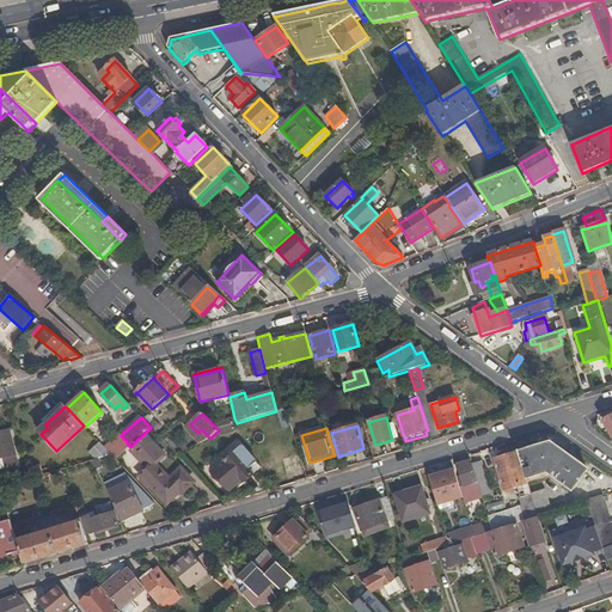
[(0,458),(4,458),(5,464),(17,460),(10,432),(0,434),(0,458)]
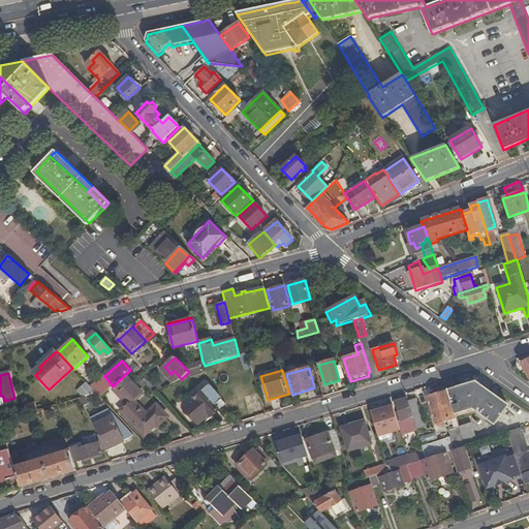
[(96,394),(100,398),(113,386),(104,376),(91,387),(96,394)]
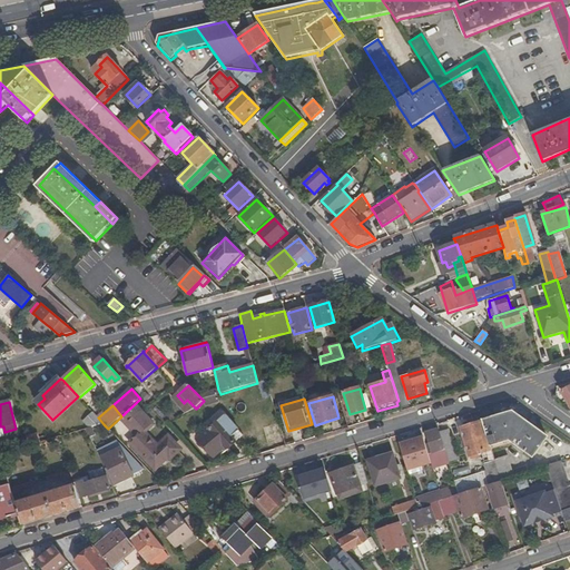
[(151,424),(136,408),(124,420),(130,428),(127,430),(135,438),(137,435),(138,436),(131,442),(155,468),(169,454),(172,457),(178,450),(168,439),(158,449),(143,432),(151,424)]
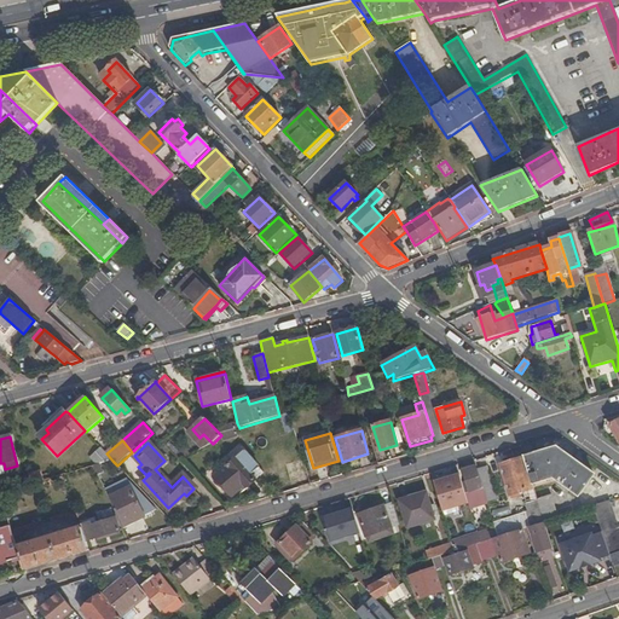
[(97,466),(113,461),(106,453),(102,449),(91,458),(97,466)]
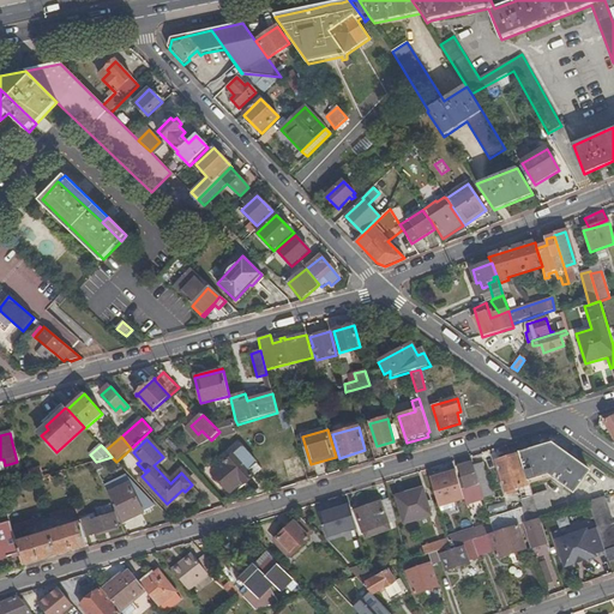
[(262,470),(242,447),(212,474),(230,493),(242,482),(245,485),(262,470)]
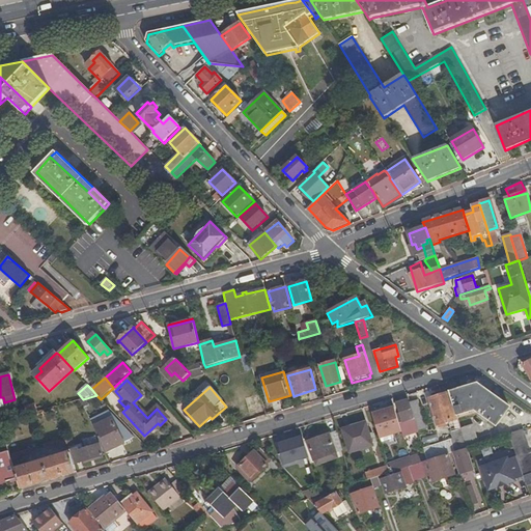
[(469,388),(449,393),(450,394),(456,416),(472,412),(477,415),(479,413),(497,426),(509,409),(496,398),(495,399),(477,387),(469,389),(469,388)]
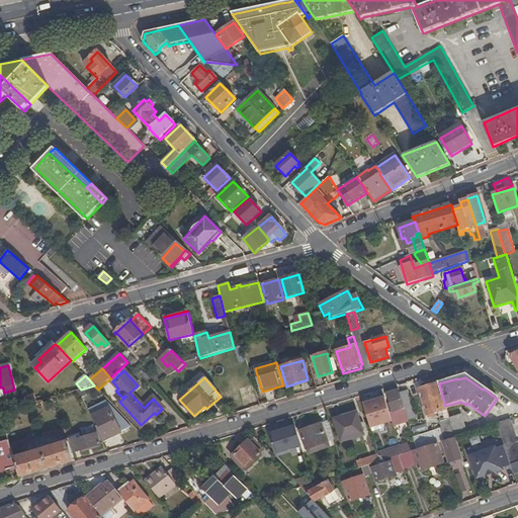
[(446,441),(456,438),(449,418),(445,406),(439,384),(419,391),(426,415),(437,412),(443,430),(446,441)]
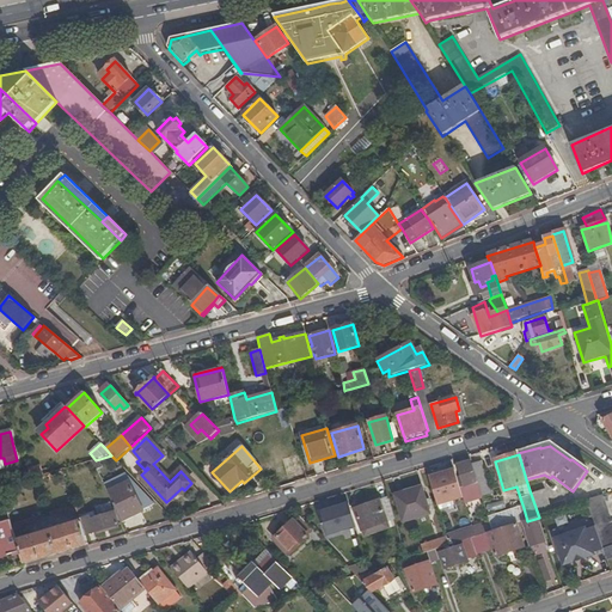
[(460,475),(457,476),(464,502),(482,496),(482,495),(478,483),(477,483),(470,461),(458,466),(460,475)]
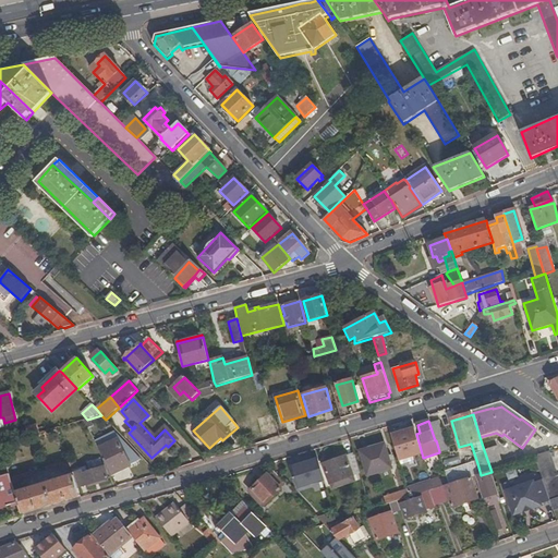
[(439,421),(431,424),(436,440),(439,451),(448,448),(439,421)]
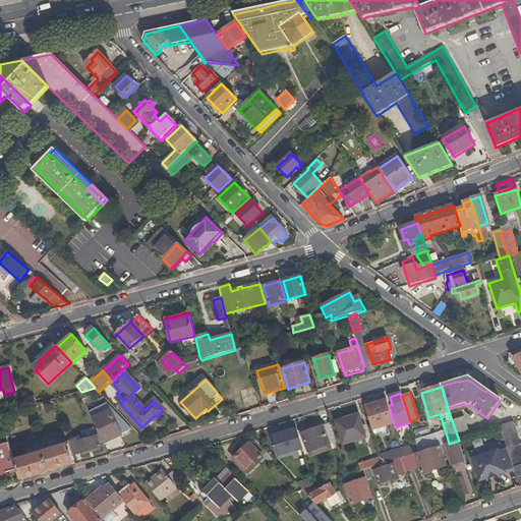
[(382,402),(367,407),(369,415),(368,415),(371,424),(387,419),(382,402)]
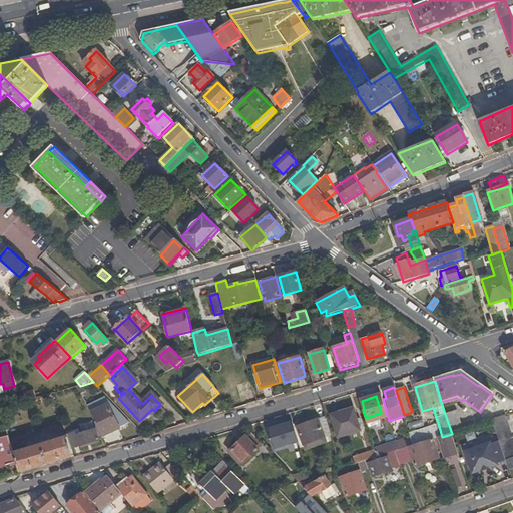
[(456,411),(461,401),(456,398),(441,402),(445,414),(446,414),(456,411)]
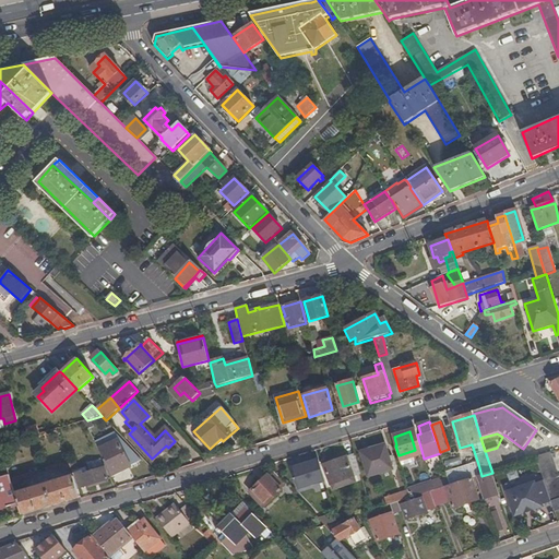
[(98,451),(111,476),(130,467),(117,442),(98,451)]
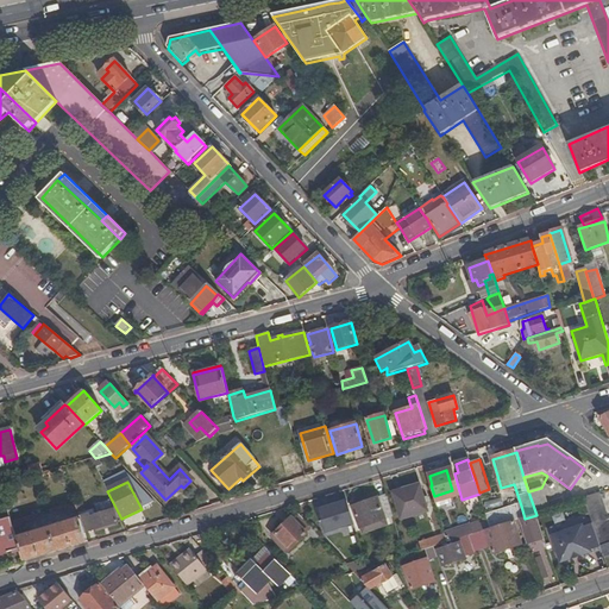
[(420,485),(394,494),(402,520),(427,512),(420,485)]
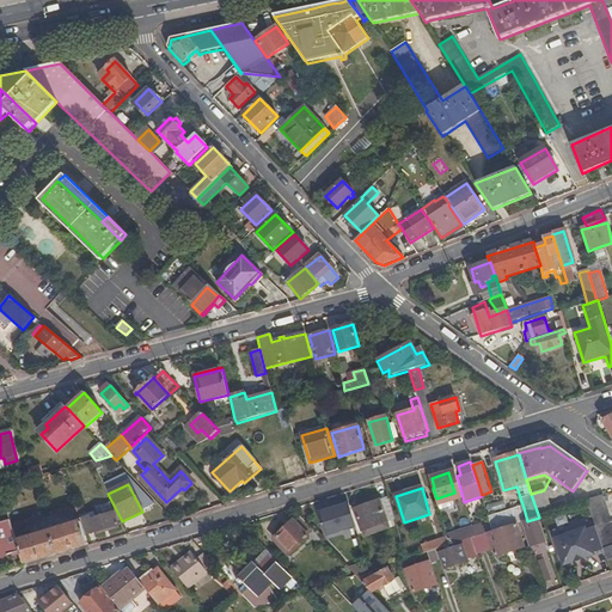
[(545,490),(544,490),(532,494),(539,516),(552,512),(545,490)]
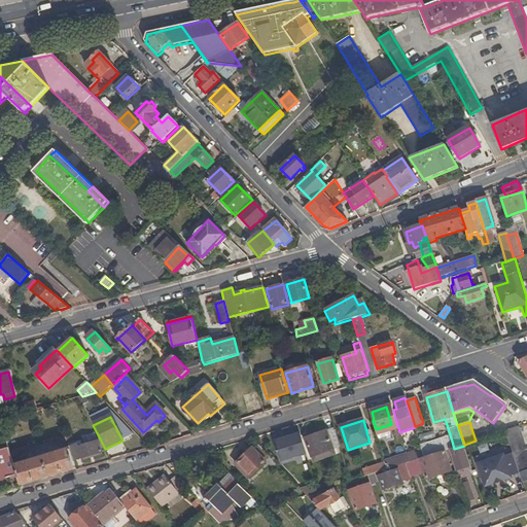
[(526,449),(519,427),(505,431),(513,453),(520,473),(523,483),(526,481),(526,449)]
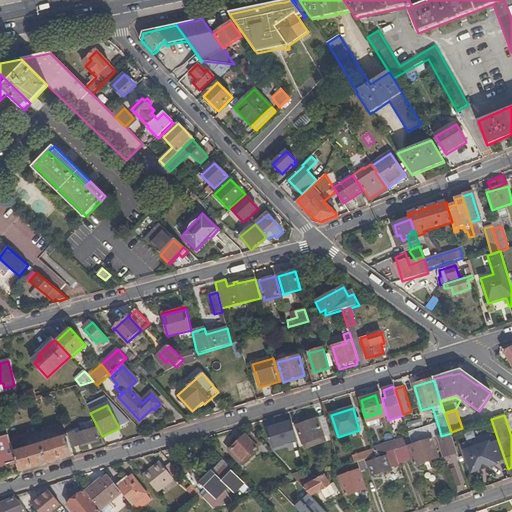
[(332,458),(337,456),(325,416),(297,426),(303,444),(304,444),(305,445),(308,444),(307,443),(313,441),(314,444),(316,443),(315,440),(322,438),(324,443),(327,442),(332,458)]
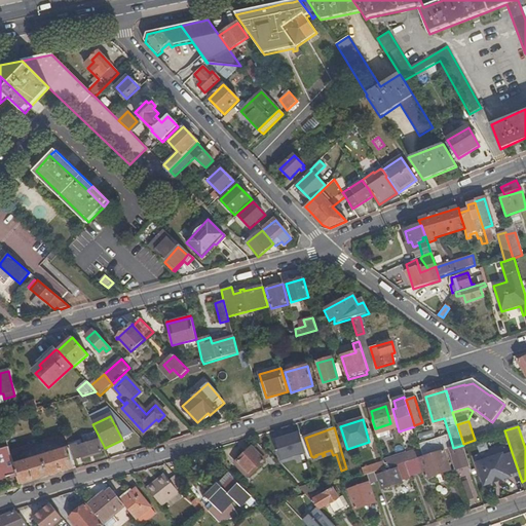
[(88,444),(97,442),(94,433),(85,436),(88,444)]
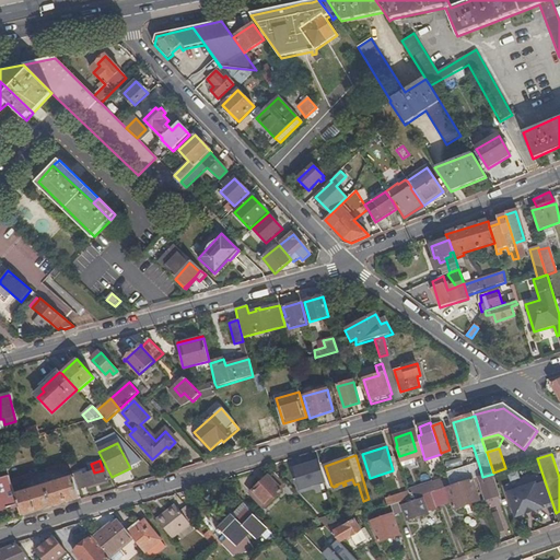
[(71,468),(69,462),(45,469),(46,473),(62,468),(63,470),(71,468)]
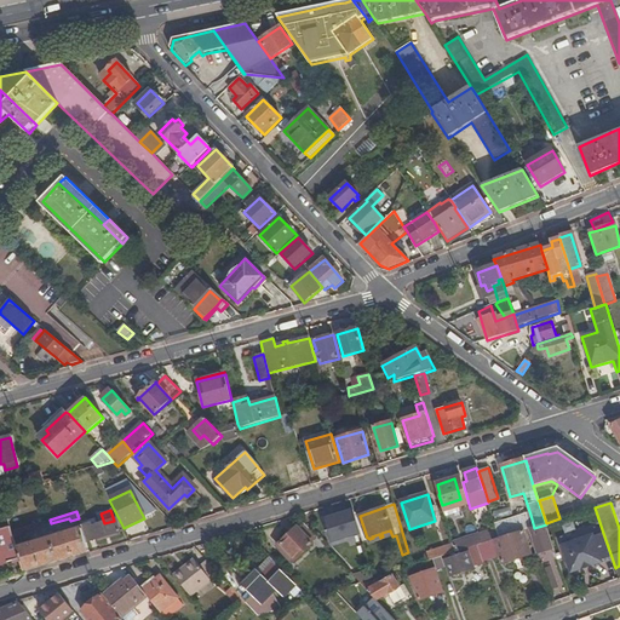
[(332,541),(361,533),(354,511),(325,521),(332,541)]
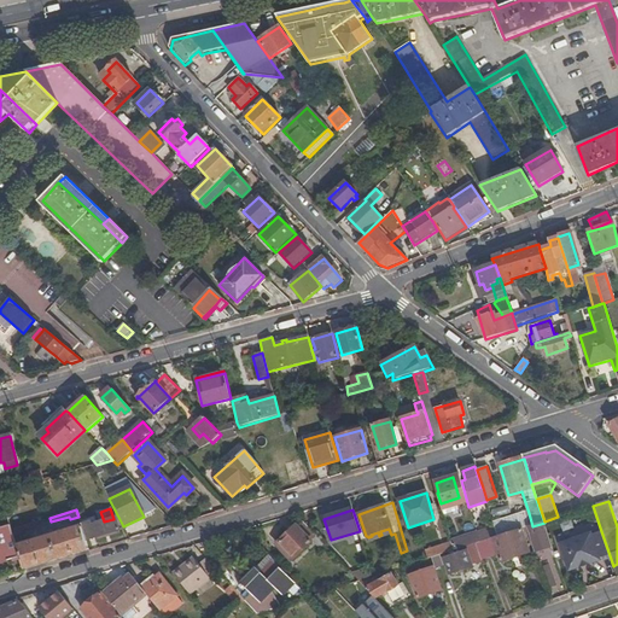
[(528,528),(532,526),(529,513),(494,524),(494,525),(497,537),(528,528)]
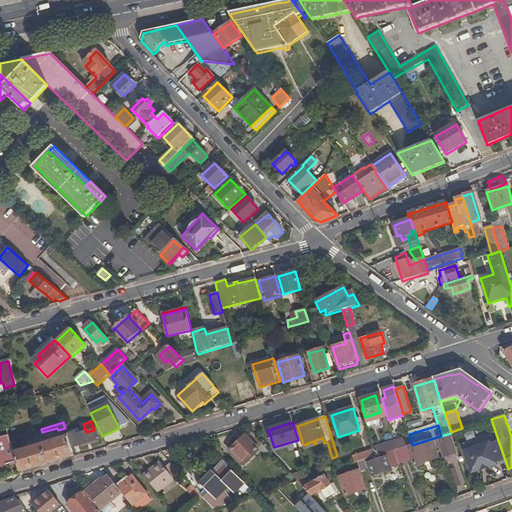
[(68,437),(71,448),(98,440),(94,429),(94,430),(86,432),(79,434),(78,432),(67,436),(68,437)]
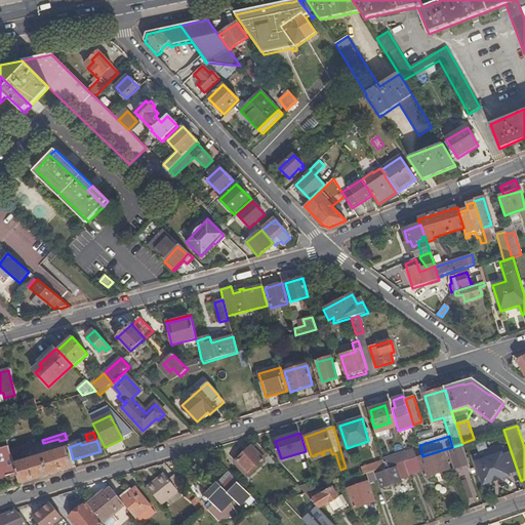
[(9,450),(11,456),(18,454),(17,451),(33,447),(32,443),(9,450)]
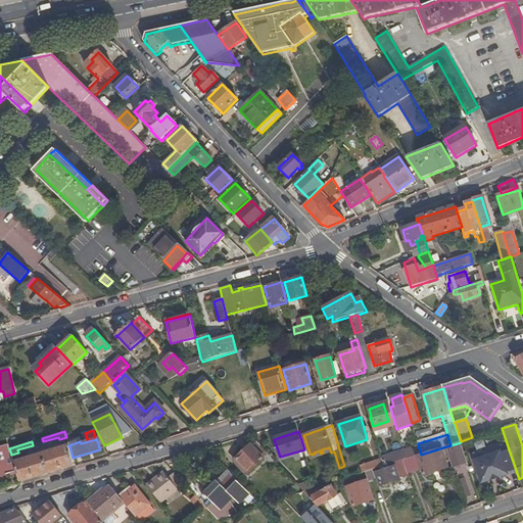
[(264,459),(269,455),(256,441),(251,446),(250,445),(236,459),(249,473),(265,460),(264,459)]
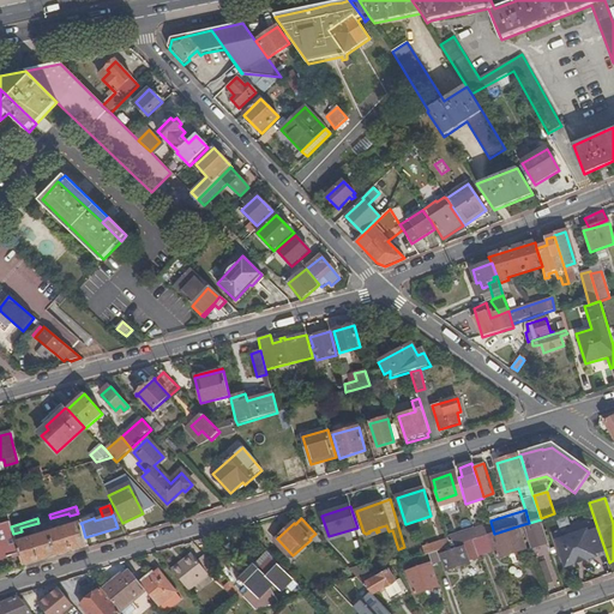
[(548,540),(541,519),(529,523),(524,524),(527,529),(531,546),(548,540)]
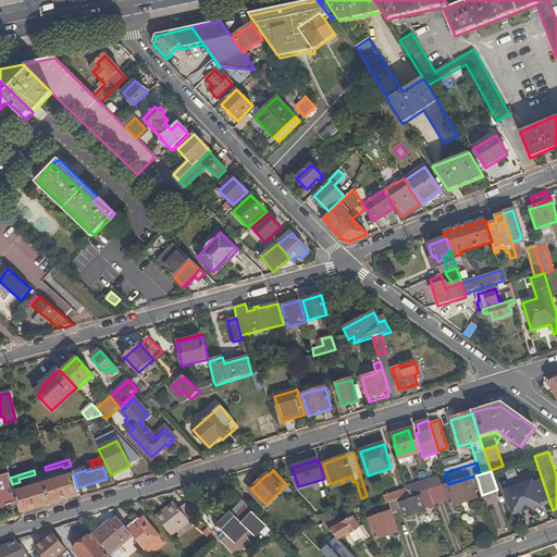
[(432,490),(444,485),(448,484),(445,473),(430,479),(432,490)]
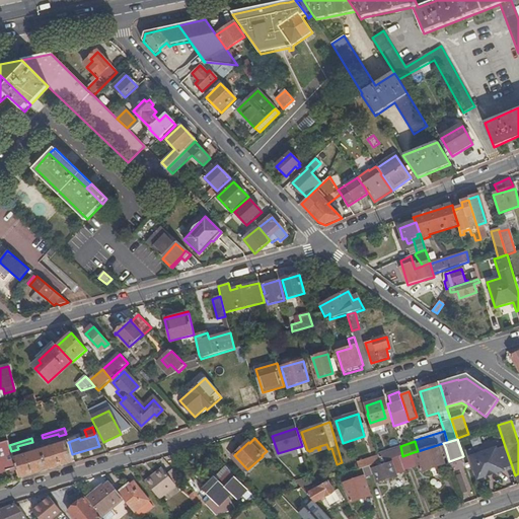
[(9,445),(8,442),(0,444),(0,472),(0,473),(16,468),(14,459),(11,451),(9,445)]
